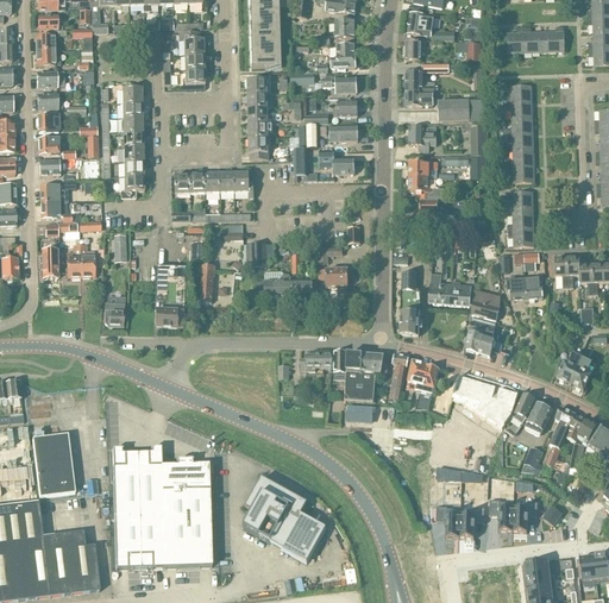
[(10,12),(10,0),(0,0),(0,19),(4,20),(2,12),(10,12)]
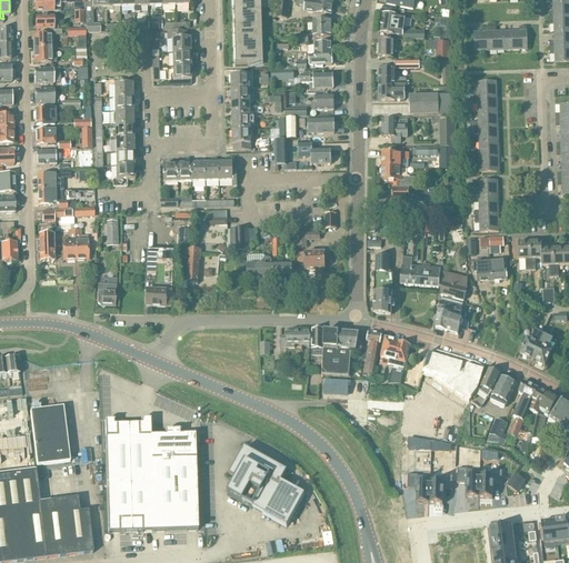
[(235,0),(235,6),(233,6),(233,7),(235,7),(237,59),(260,59),(258,0),(235,0)]
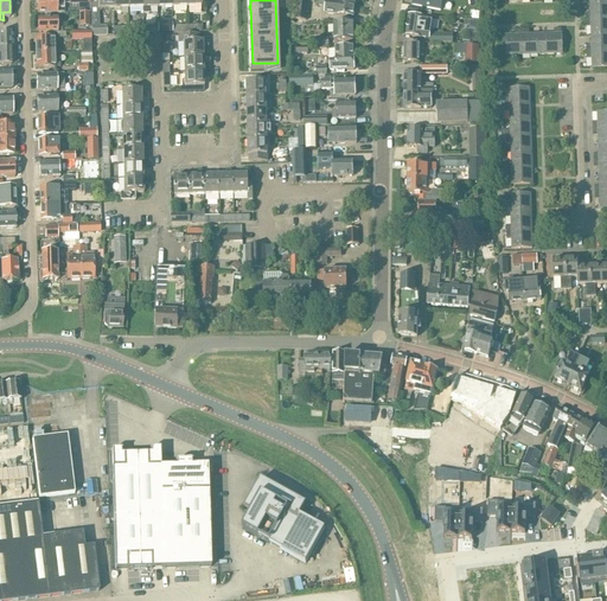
[(295,0),(294,14),(307,16),(310,0),(295,0)]
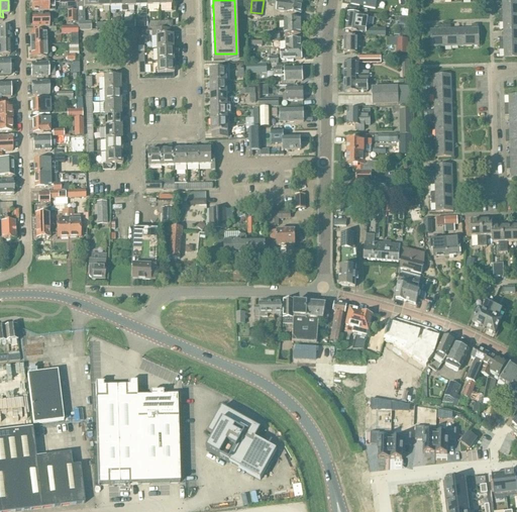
[(302,0),(274,0),(274,1),(278,2),(277,7),(301,10),(302,0)]
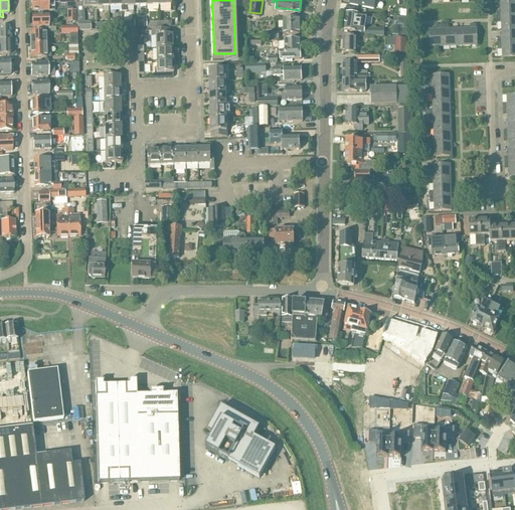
[(497,13),(514,12),(514,0),(500,0),(501,7),(497,7),(497,13)]
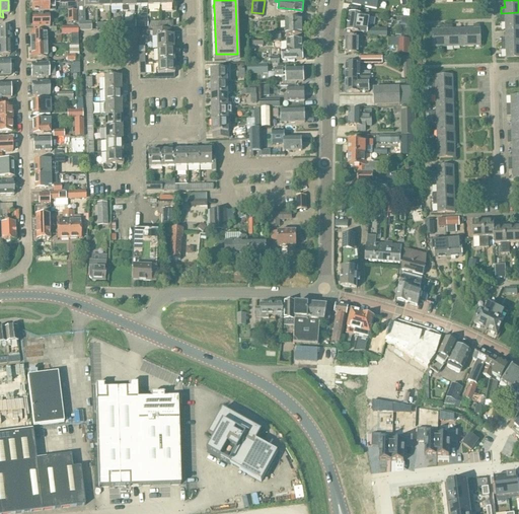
[(76,6),(68,7),(69,18),(77,18),(76,6)]
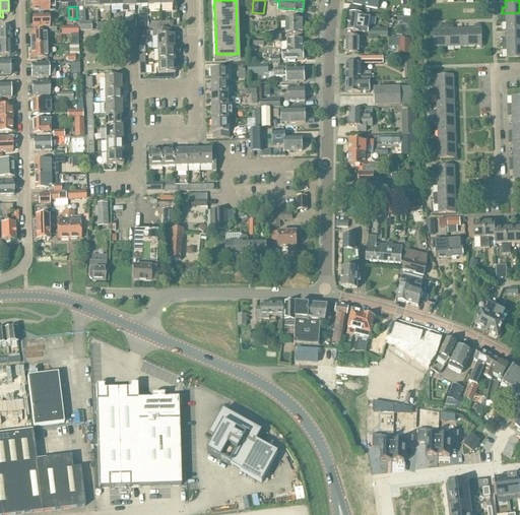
[(350,9),(348,25),(361,27),(368,28),(371,12),(364,11),(350,9)]
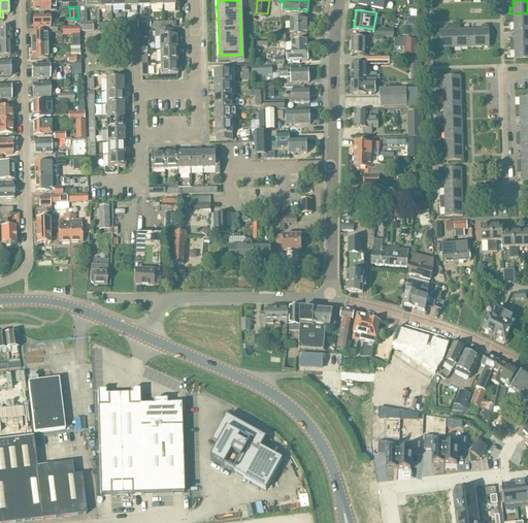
[(51,23),(50,11),(33,12),(33,24),(51,23)]
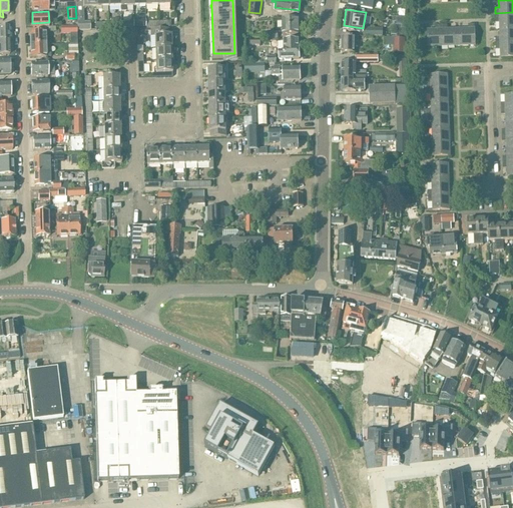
[(512,25),(512,12),(495,13),(495,19),(499,19),(499,26),(512,25)]
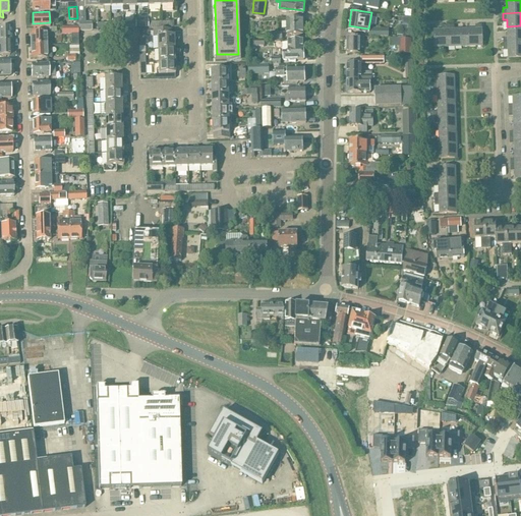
[(115,19),(111,19),(111,24),(123,23),(123,19),(121,19),(121,14),(115,14),(115,19)]
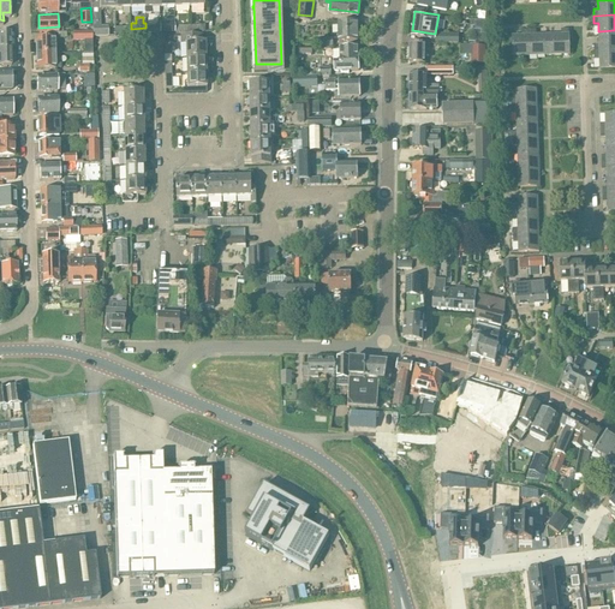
[(339,18),(339,17),(328,17),(328,22),(339,22),(339,36),(358,36),(358,17),(339,18)]
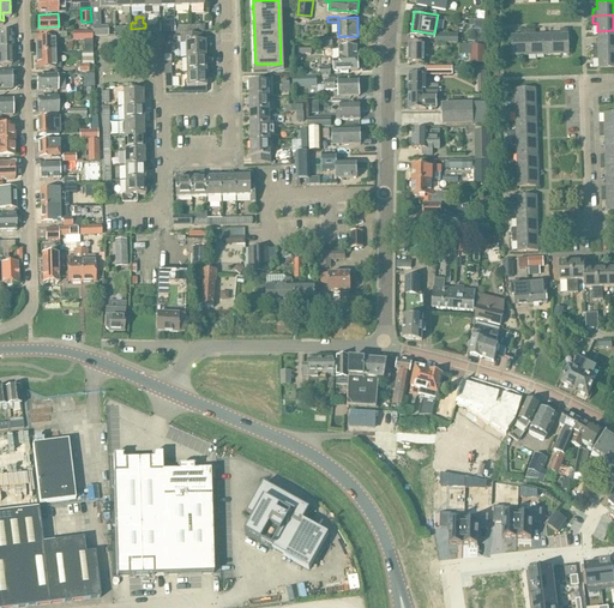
[(108,31),(108,22),(92,22),(92,31),(108,31)]
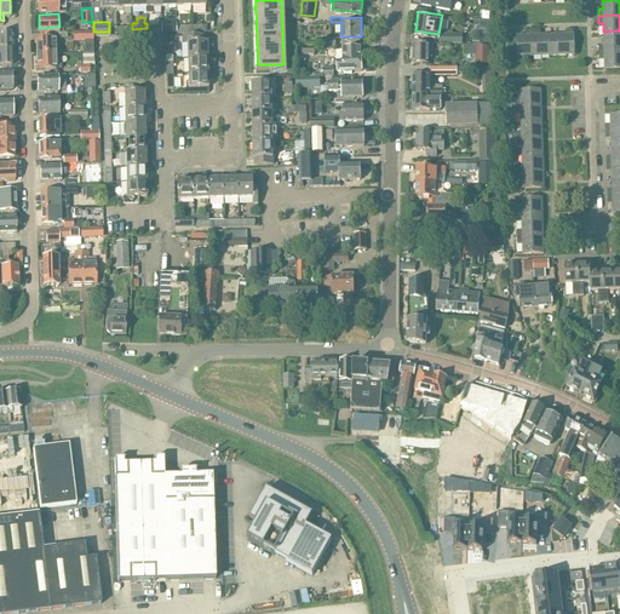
[(554,30),(555,51),(575,50),(574,29),(574,24),(567,24),(567,30),(554,30)]
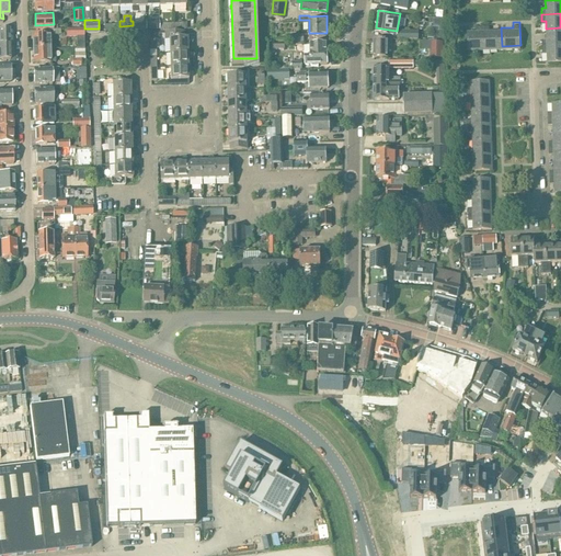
[(483,46),(483,23),(477,23),(477,29),(468,29),(468,47),(483,46)]
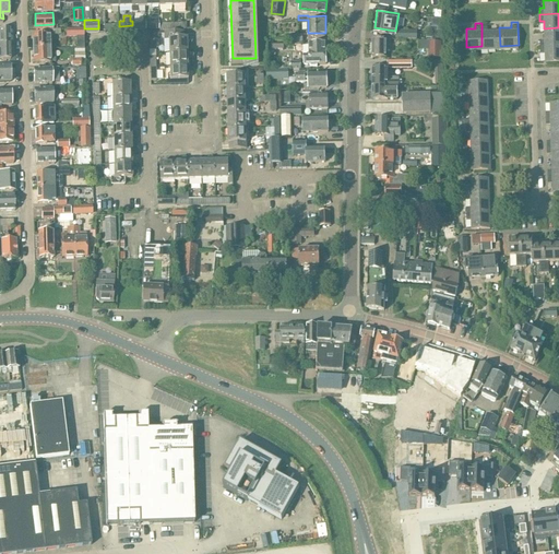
[(487,23),(482,23),(482,46),(500,46),(499,27),(487,27),(487,23)]
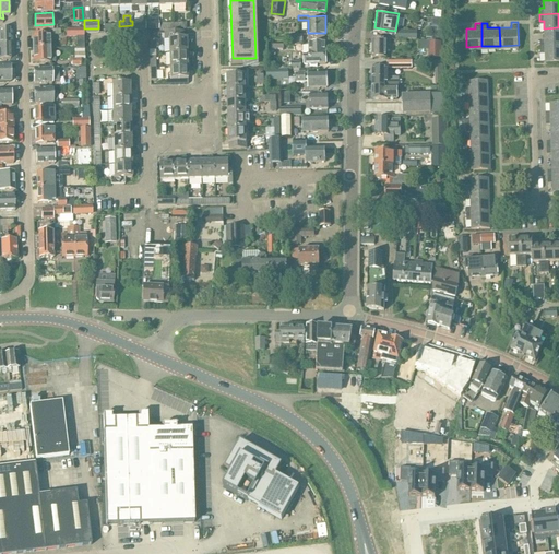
[(0,24),(0,38),(10,39),(10,25),(0,24)]
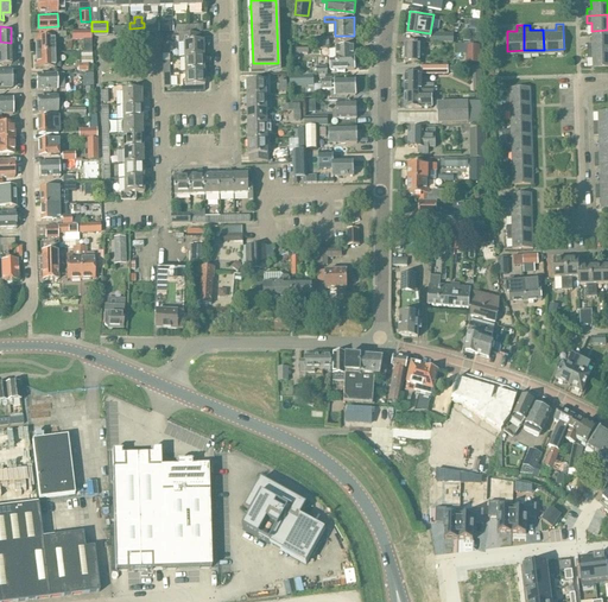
[(183,38),(184,52),(203,52),(203,37),(200,37),(200,29),(178,30),(179,38),(183,38)]
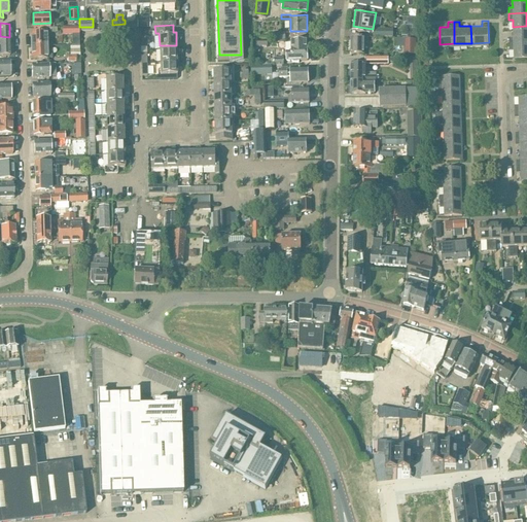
[(510,35),(510,41),(526,39),(526,26),(513,27),(513,35),(510,35)]
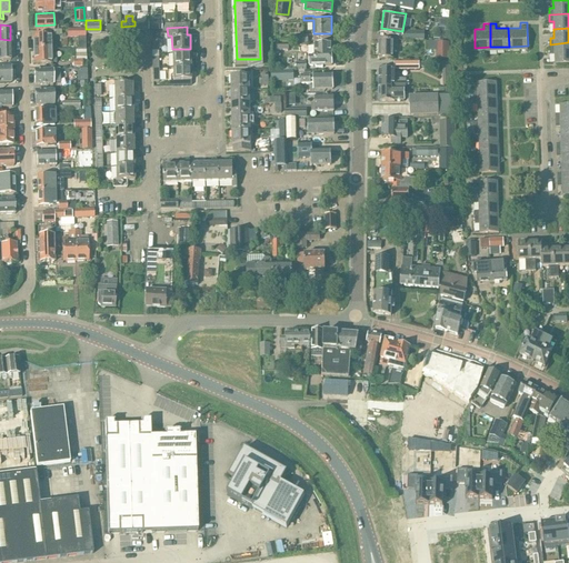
[(51,30),(32,31),(33,46),(51,44),(51,30)]
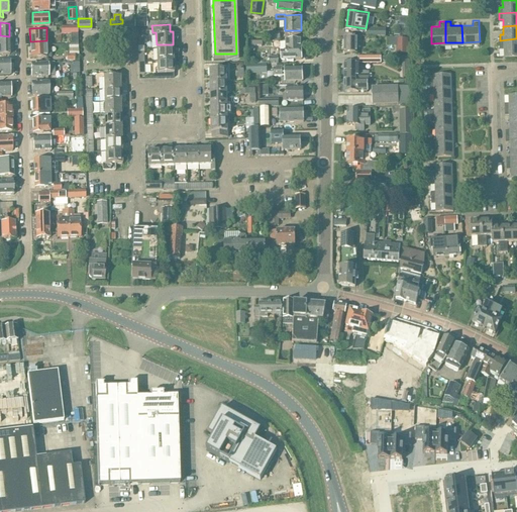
[(362,33),(345,32),(344,48),(357,49),(357,41),(362,41),(362,33)]
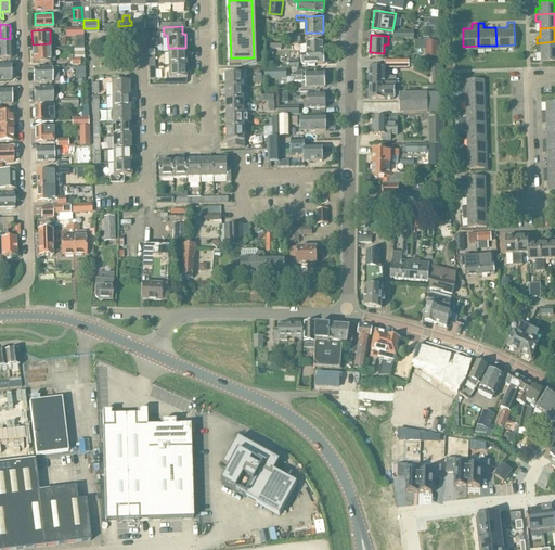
[(439,36),(427,36),(427,54),(439,54),(439,36)]
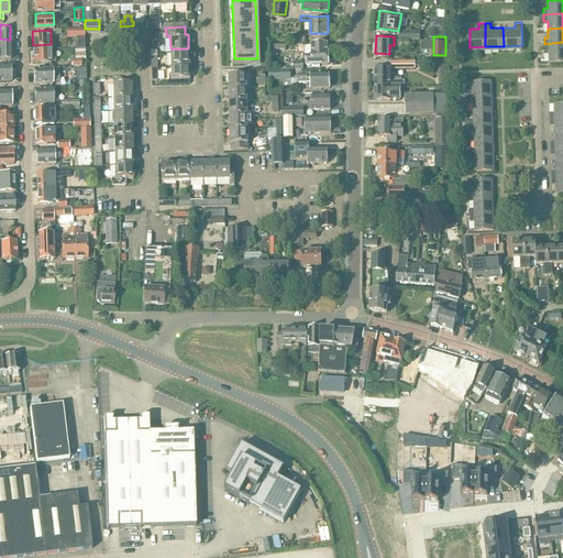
[(0,55),(10,55),(10,40),(0,39),(0,55)]
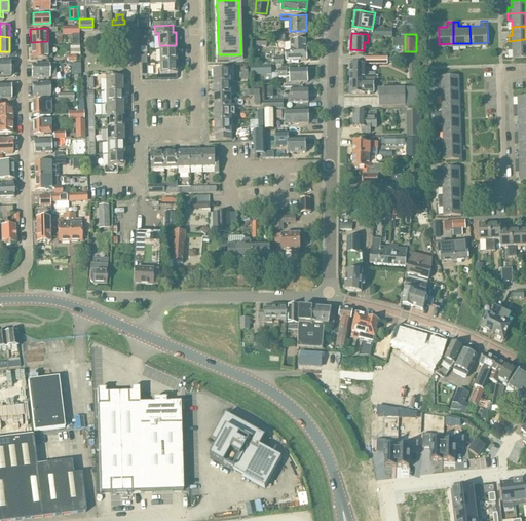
[(307,56),(306,36),(291,37),(292,49),(287,49),(287,57),(292,57),(292,58),(298,58),(298,56),(307,56)]
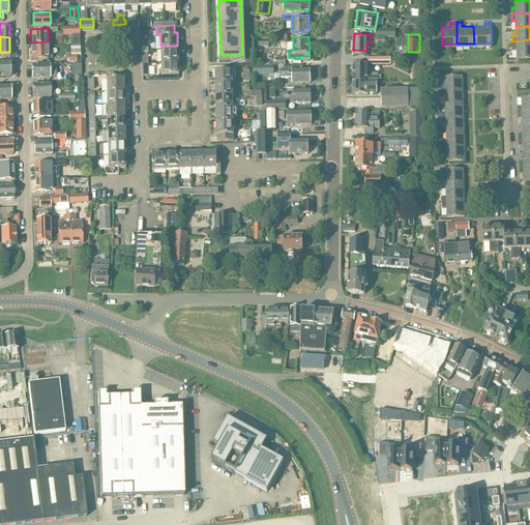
[(529,54),(529,39),(512,41),(512,48),(517,47),(518,55),(529,54)]
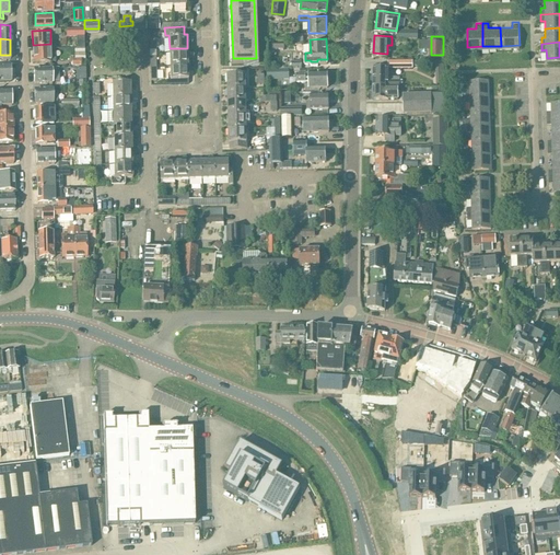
[(50,44),(33,45),(33,59),(51,58),(50,44)]
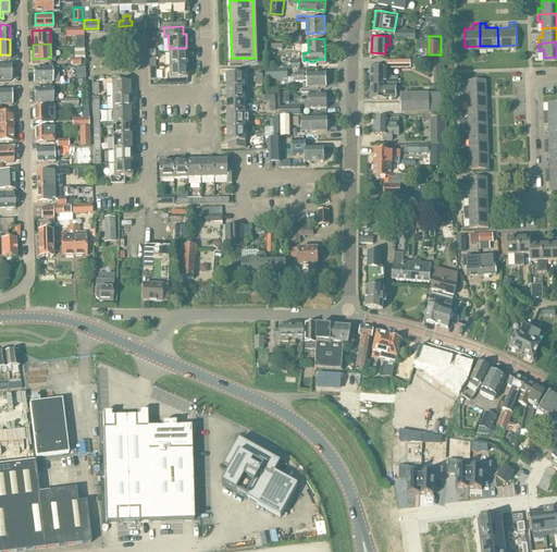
[(85,53),(85,44),(74,45),(74,53),(85,53)]
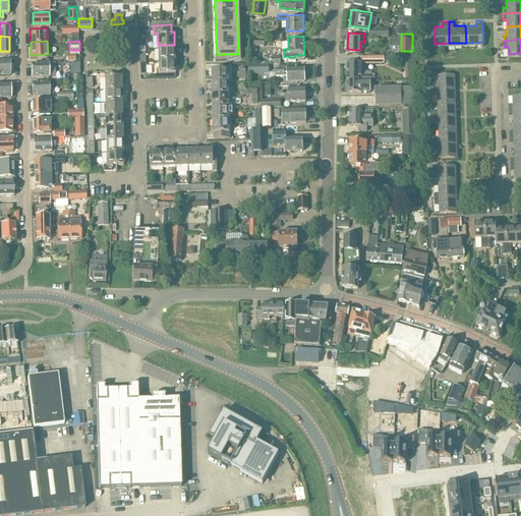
[(174,45),(158,45),(158,58),(175,57),(174,45)]
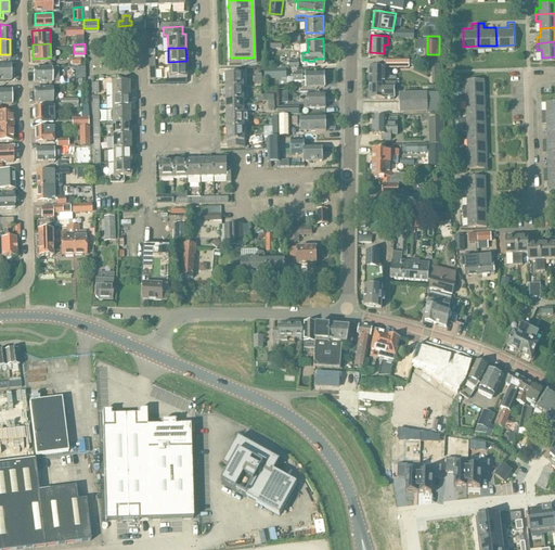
[(0,60),(0,76),(11,76),(11,60),(0,60)]
